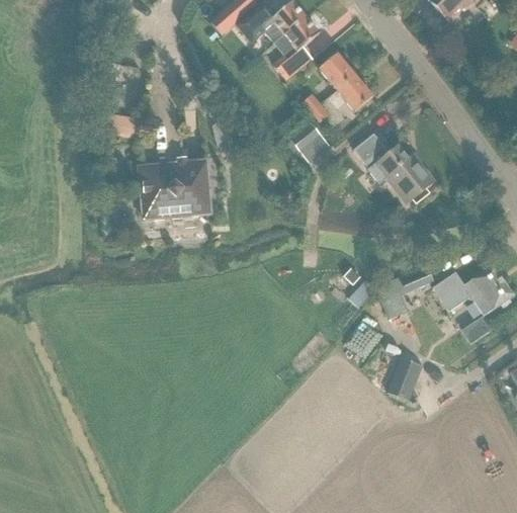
[(233,0),(227,5),(238,18),(241,16),(260,0),(233,0)]
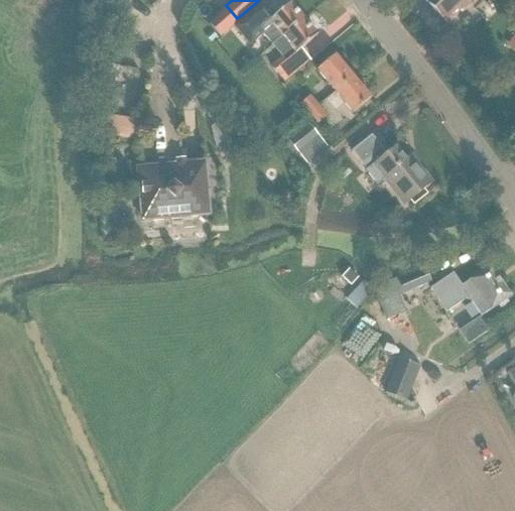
[(236,23),(249,40),(261,30),(271,42),(304,15),(292,0),(290,0),(274,13),(263,0),(236,23)]
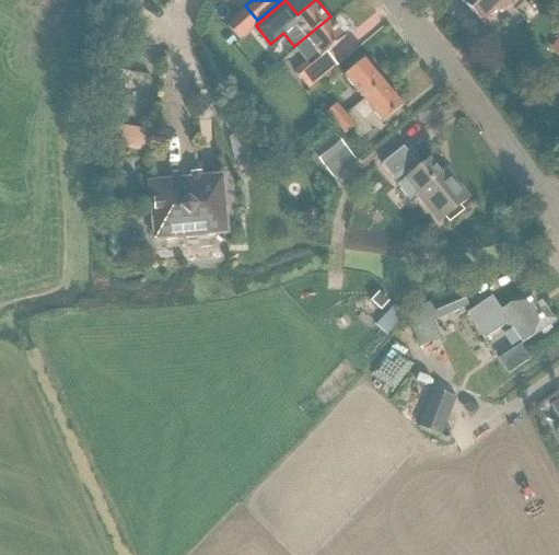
[(466,0),(486,20),(505,0),(466,0)]
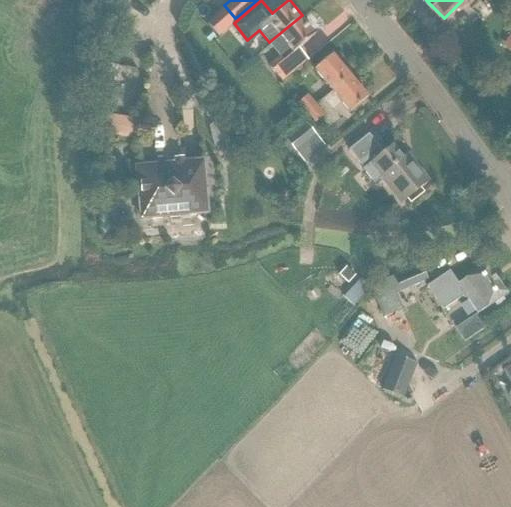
[(279,54),(269,63),(280,78),(307,56),(298,45),(316,31),(302,15),(269,42),(279,54)]
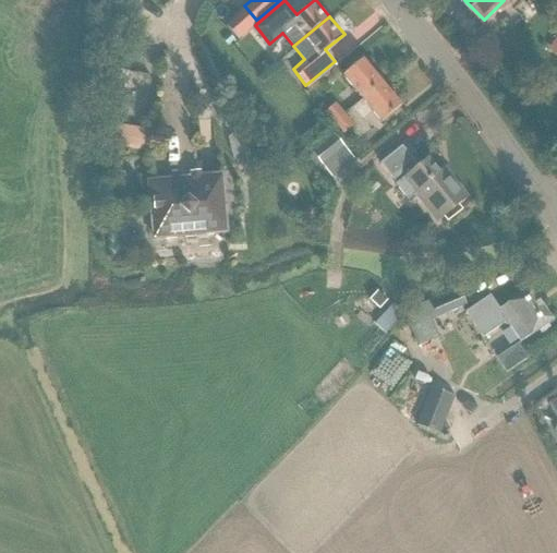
[(342,74),(361,96),(362,97),(382,80),(363,57),(342,74)]
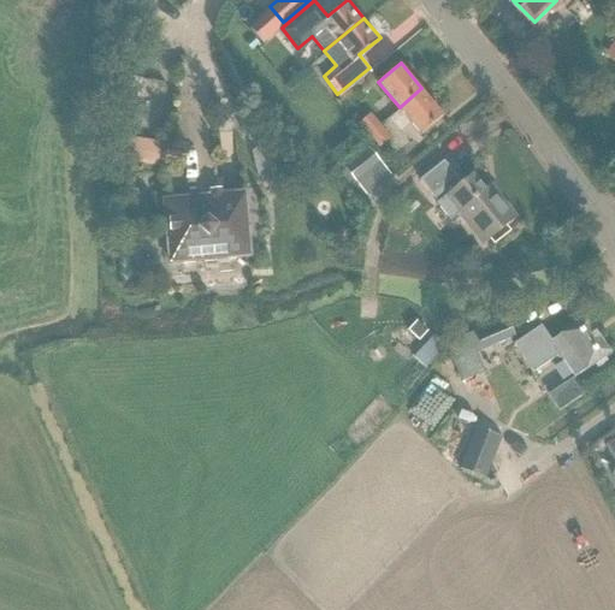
[(400,107),(398,106),(389,114),(400,126),(409,119),(420,132),(443,113),(421,88),(400,107)]
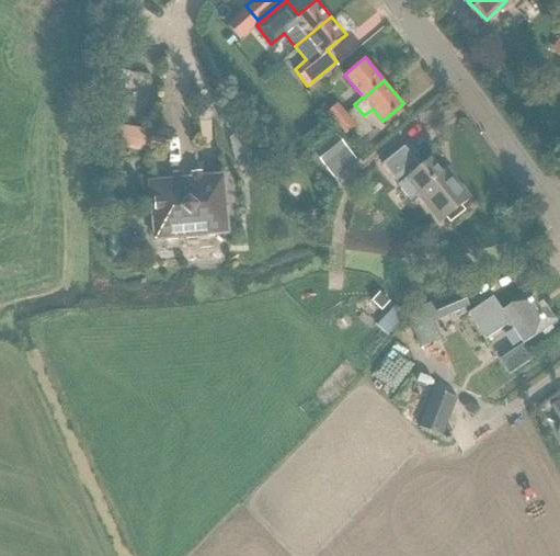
[(336,120),(347,112),(338,101),(328,109),(336,120)]
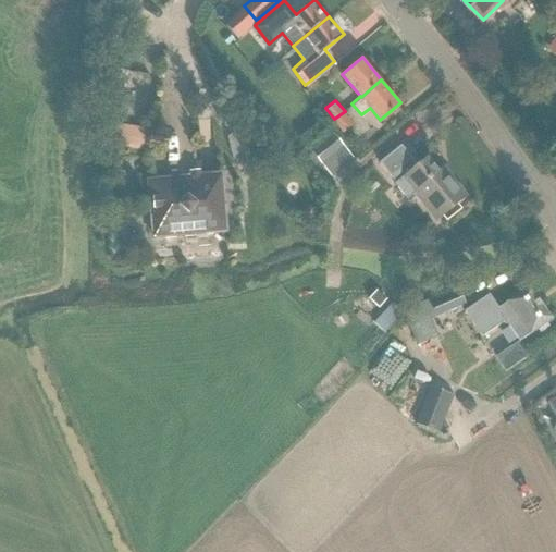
[(354,122),(345,111),(334,119),(344,130),(354,122)]
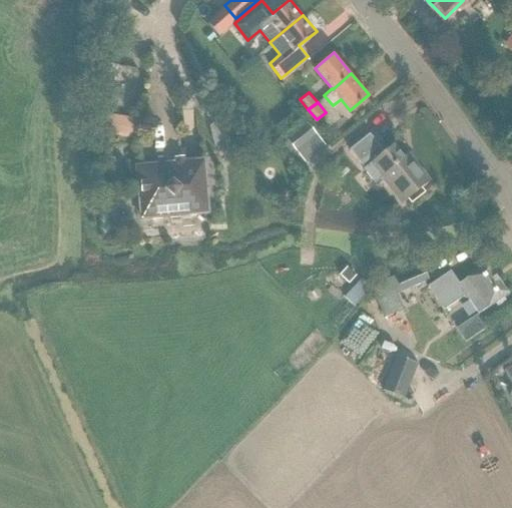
[(224,110),(215,118),(228,133),(237,126),(224,110)]
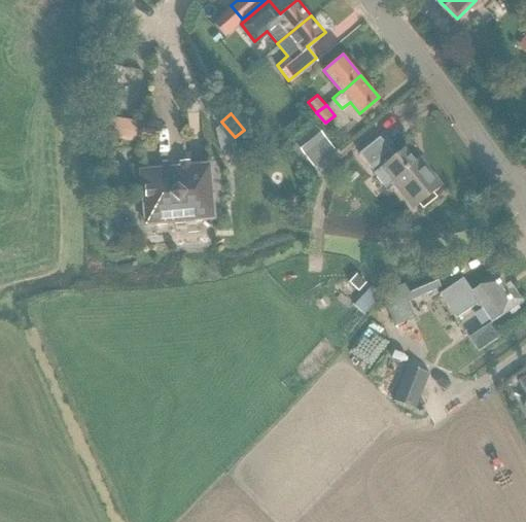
[(150,122),(105,114),(102,134),(147,141),(150,122)]
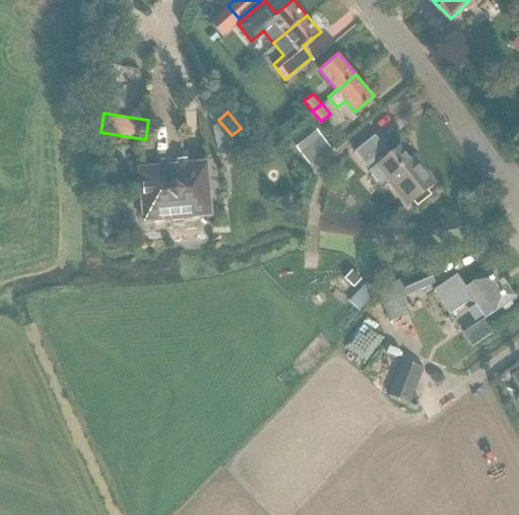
[(310,120),(288,137),(302,152),(323,135),(310,120)]
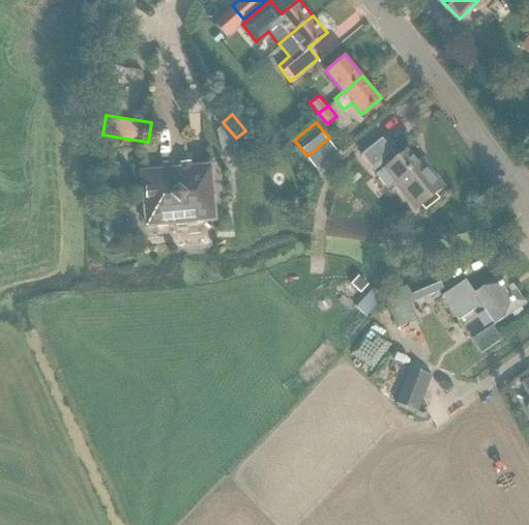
[(417,161),(407,148),(399,154),(383,136),(362,152),(373,165),(381,158),(386,165),(384,166),(416,206),(444,184),(422,157),(417,161)]
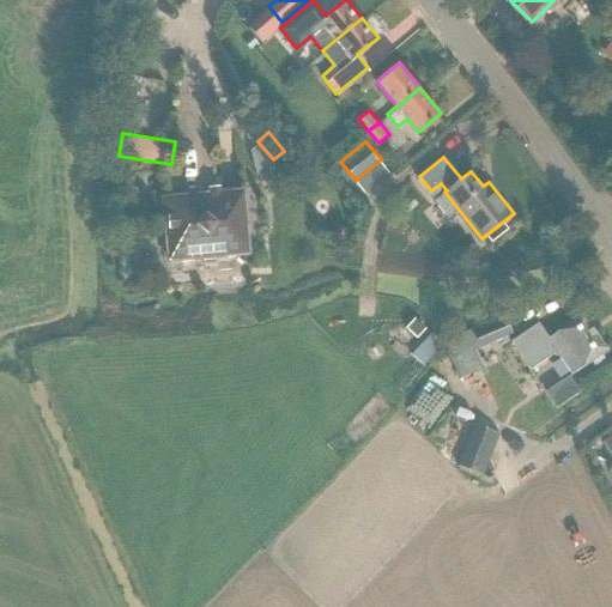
[(170,258),(249,252),(243,189),(164,196),(170,258)]
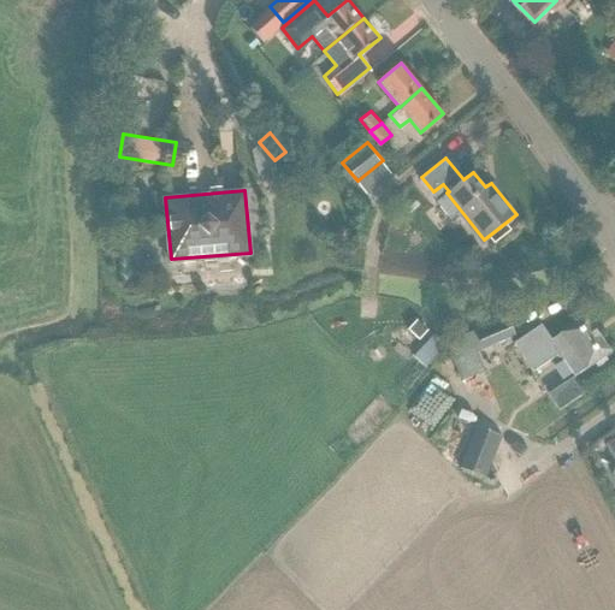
[(614,303),(598,318),(614,337),(614,303)]
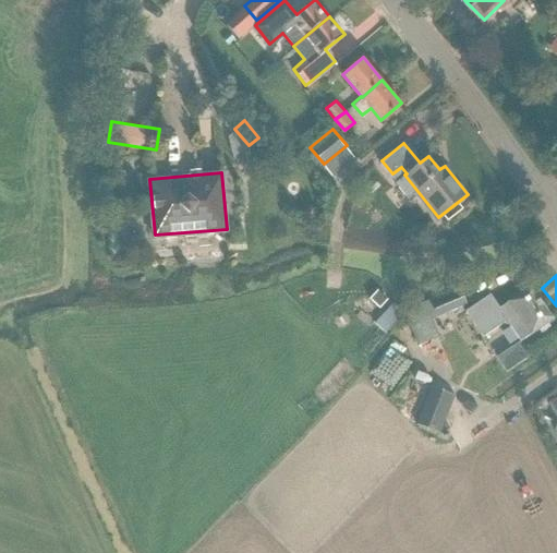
[(509,299),(509,300),(499,307),(491,292),(467,310),(484,334),(507,319),(521,338),(531,332),(553,317),(530,285),(509,299)]
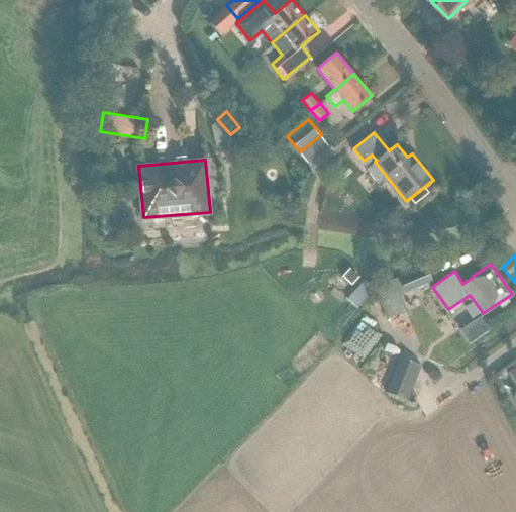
[(360,275),(350,266),(342,274),(352,283),(360,275)]
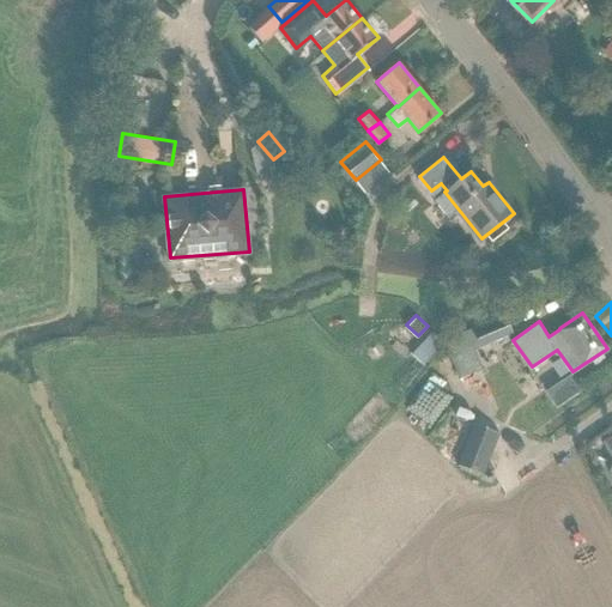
[(466,316),(450,323),(455,333),(443,339),(459,376),(482,366),(473,348),(480,346),(474,329),(466,316)]
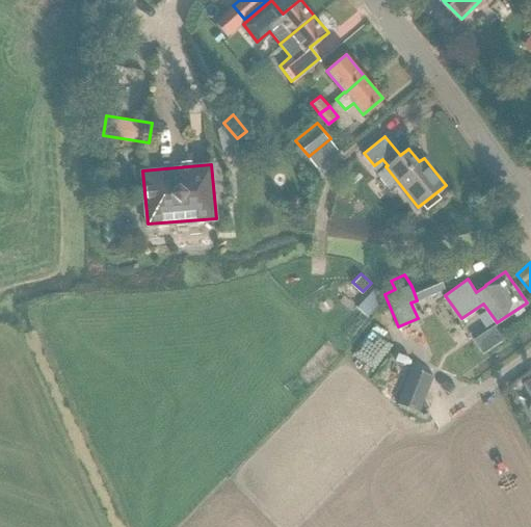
[(417,300),(446,289),(439,275),(412,286),(417,300)]
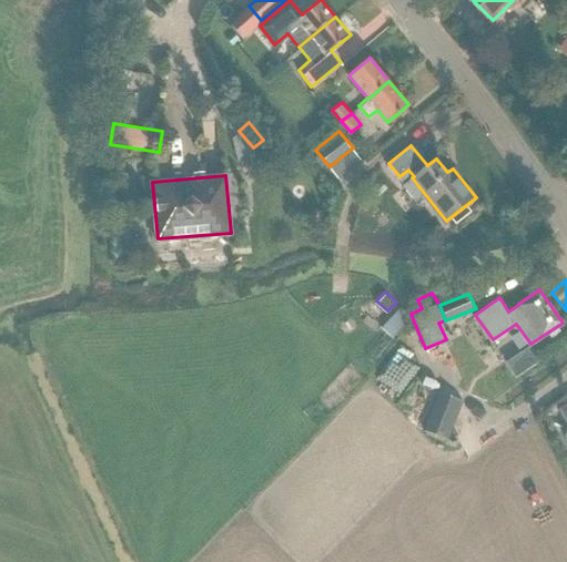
[(400,305),(382,325),(392,335),(411,314),(400,305)]
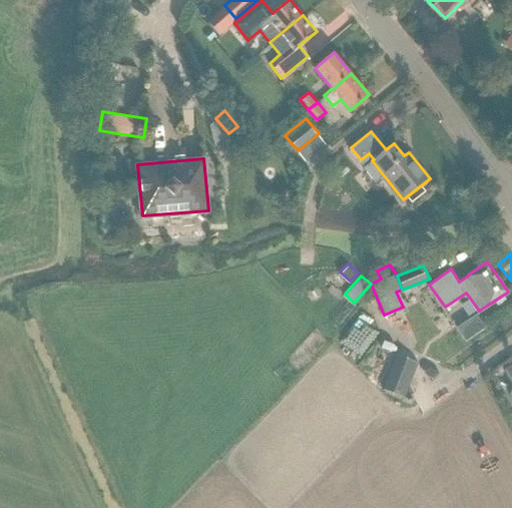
[(404,395),(418,361),(396,352),(383,387),(404,395)]
